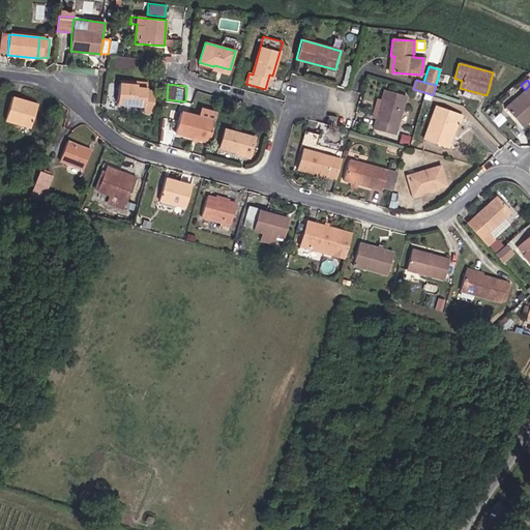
[(153,114),(155,93),(146,92),(147,90),(146,90),(136,89),(137,86),(127,86),(118,85),(117,106),(144,108),(144,113),(153,114)]
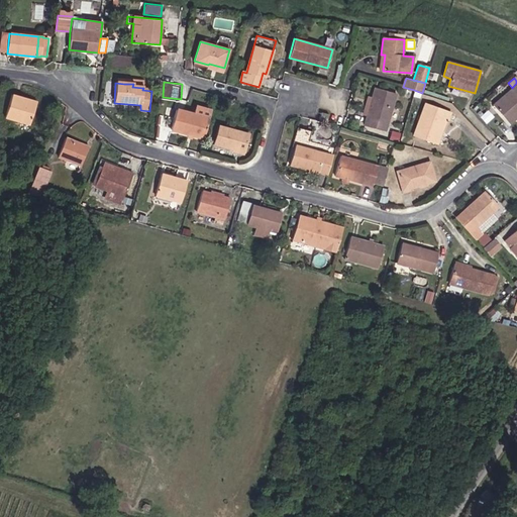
[(509,123),(516,115),(516,83),(512,88),(493,105),(509,123)]
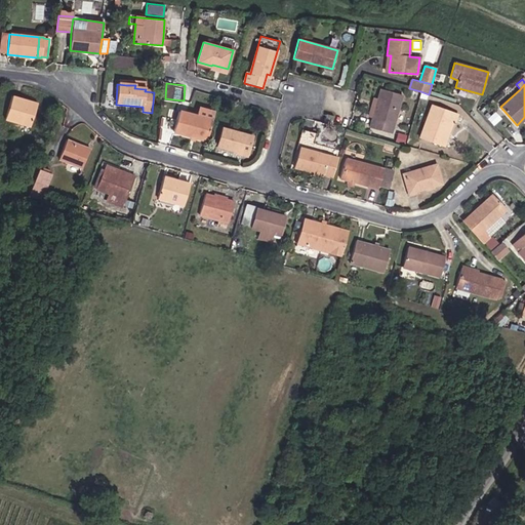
[(394,125),(402,95),(380,89),(377,101),(372,117),(370,127),(382,130),(385,123),(394,125)]
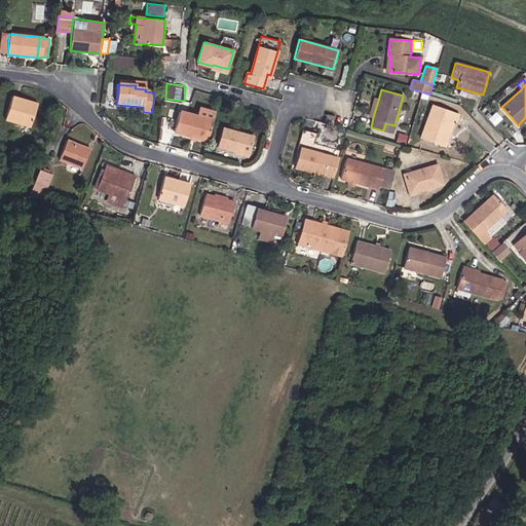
[(30,126),(37,104),(11,97),(5,119),(30,126)]
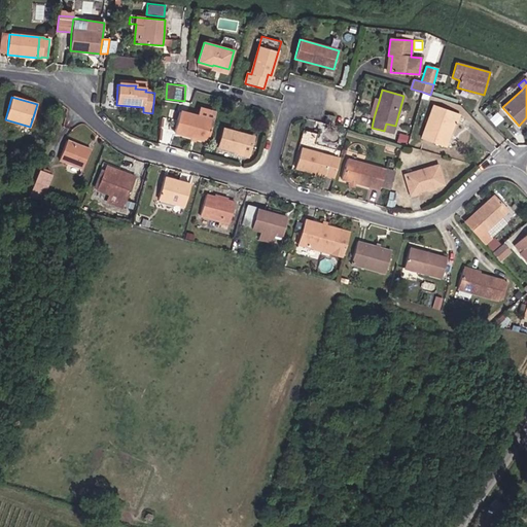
[(374,117),(379,101),(375,100),(370,116),(374,117)]
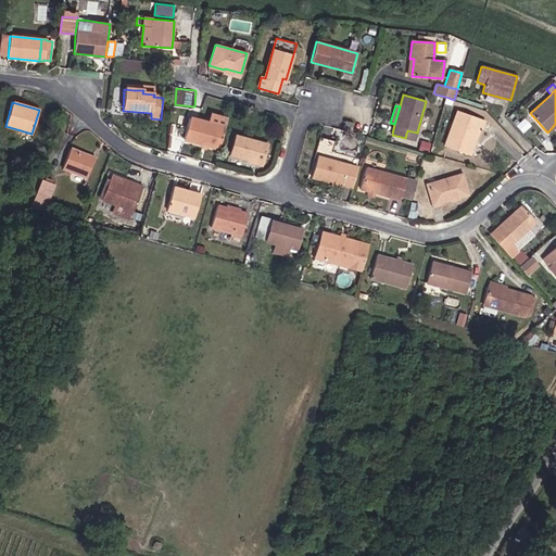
[(482,130),(485,122),(457,112),(444,146),(468,154),(476,128),(480,129),(482,130)]
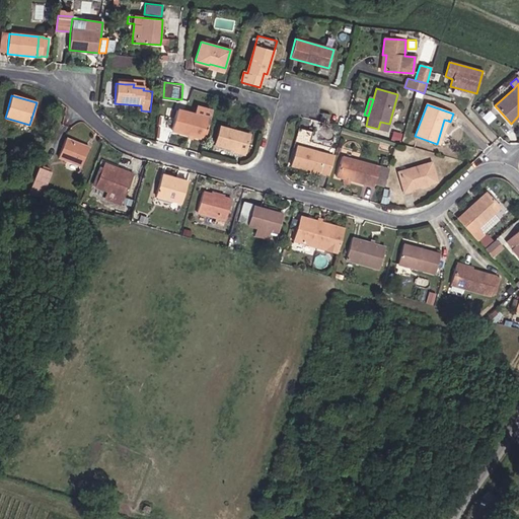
[(204,140),(212,112),(198,107),(196,115),(177,109),(171,131),(189,135),(193,136),(204,140)]
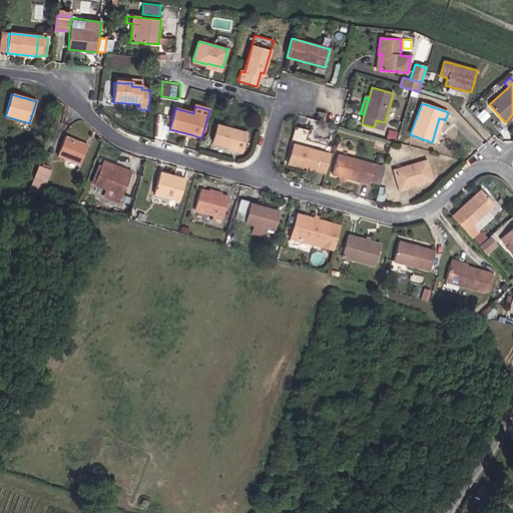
[(326,113),(319,111),(316,120),(324,122),(326,113)]
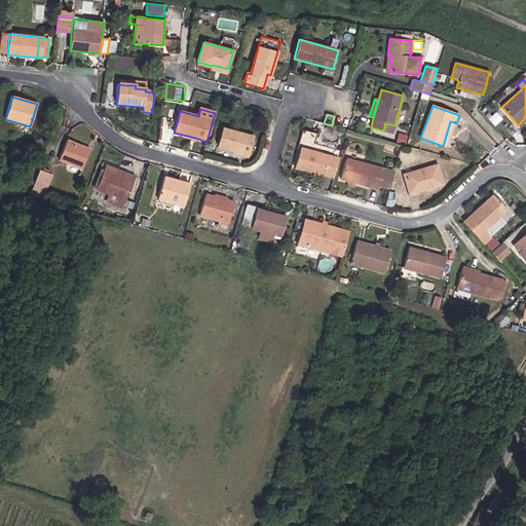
[(447,147),(454,122),(450,121),(443,146),(447,147)]
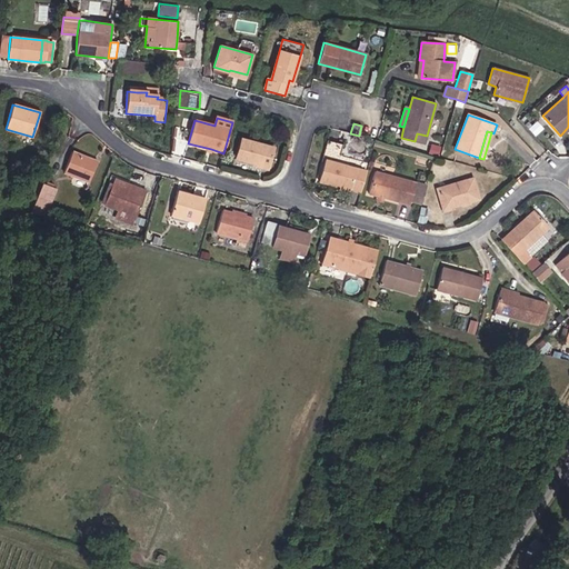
[(425,143),(427,136),(417,133),(415,141),(425,143)]
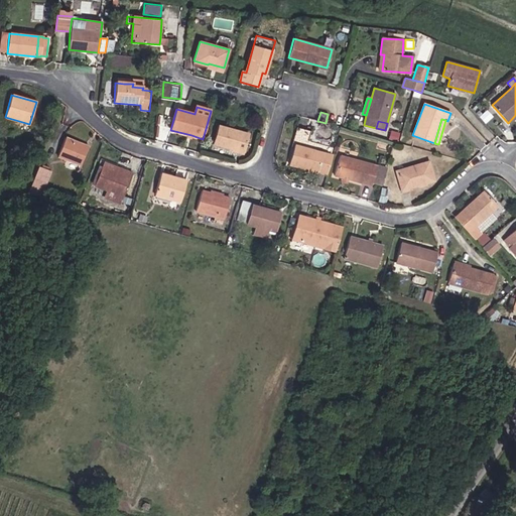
[(244,152),(249,134),(218,125),(213,144),(244,152)]
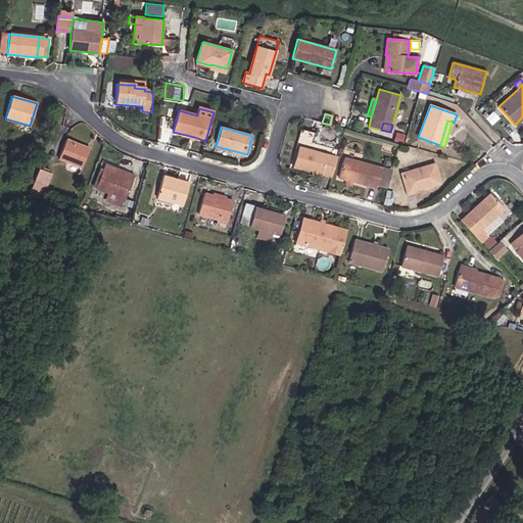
[(331,177),(338,150),(313,143),(315,133),(300,130),(297,139),(299,139),(292,167),(331,177)]
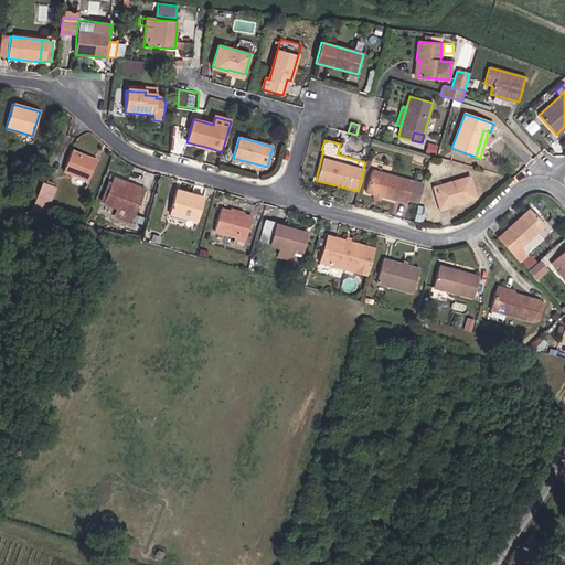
[(89,181),(95,164),(92,163),(93,159),(71,151),(63,171),(89,181)]
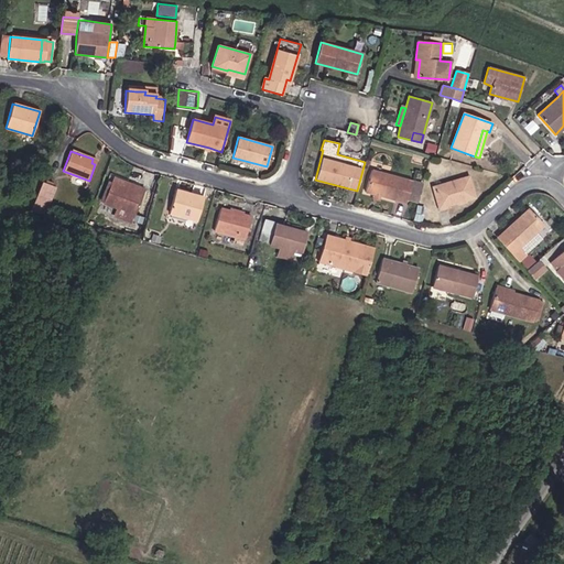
[(419,198),(422,183),(371,170),(365,192),(373,195),(379,196),(405,203),(407,199),(408,195),(419,198)]
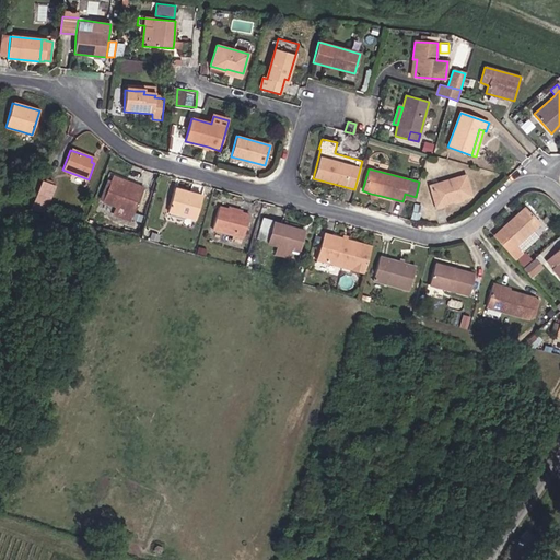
[(137,210),(144,188),(113,176),(103,202),(116,207),(113,214),(130,221),(133,214),(135,214),(137,210)]
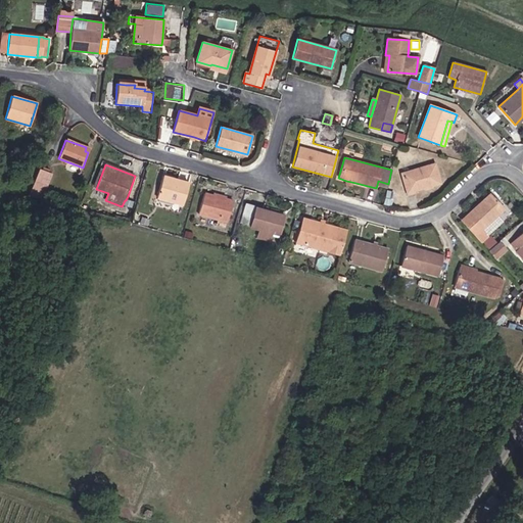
[(408,192),(439,183),(433,164),(401,174),(408,192)]
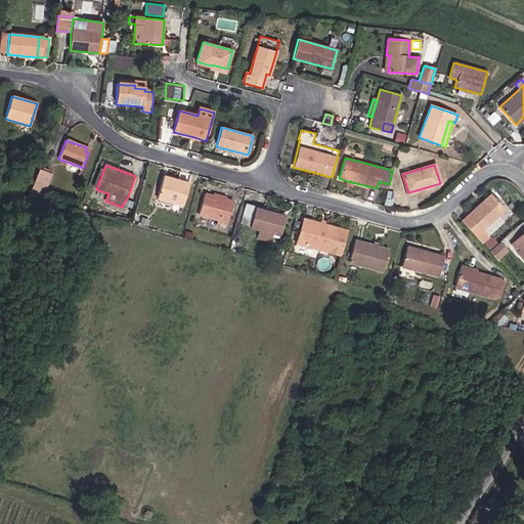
[(45,191),(52,174),(39,169),(32,186),(45,191)]
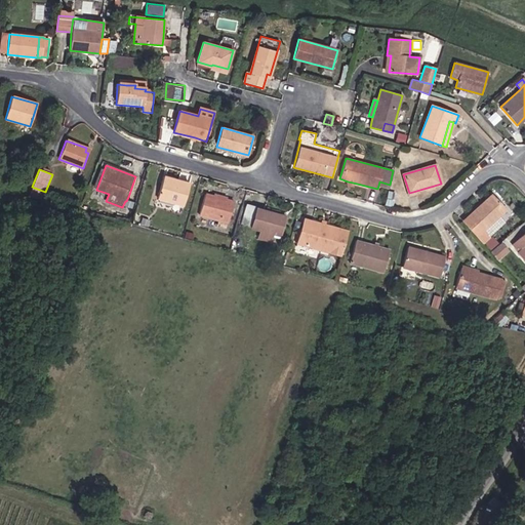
[(96,190),(103,172),(99,171),(93,188),(96,190)]
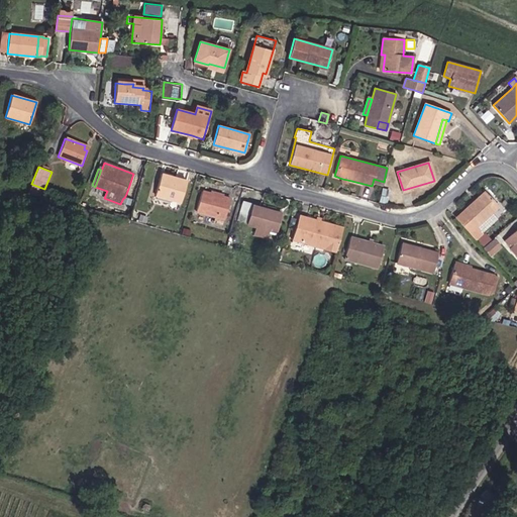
[(181,203),(187,181),(162,174),(156,195),(181,203)]
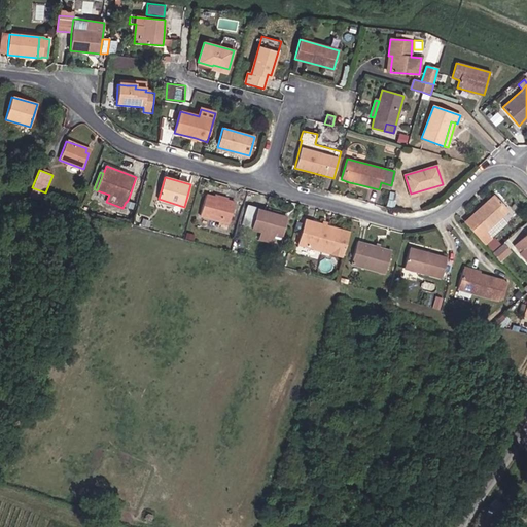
[(42,201),(45,192),(32,187),(29,198),(42,201)]
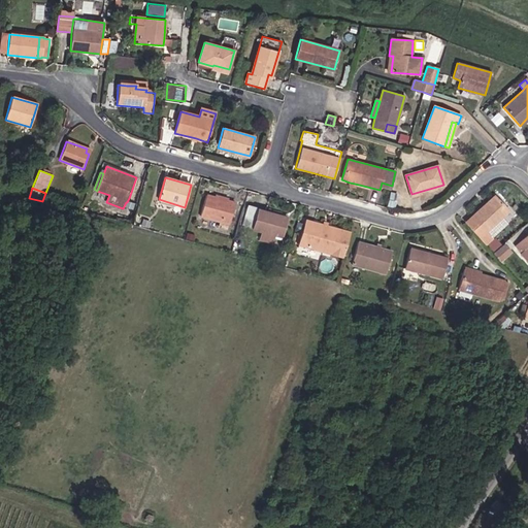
[(230,224),(235,203),(206,195),(200,216),(230,224)]
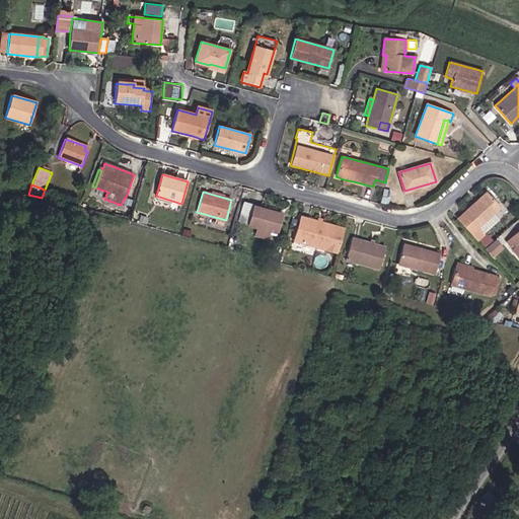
[(490,217),(500,207),(486,192),(475,202),(462,213),(467,219),(461,224),(476,240),(483,235),(476,228),(490,217)]
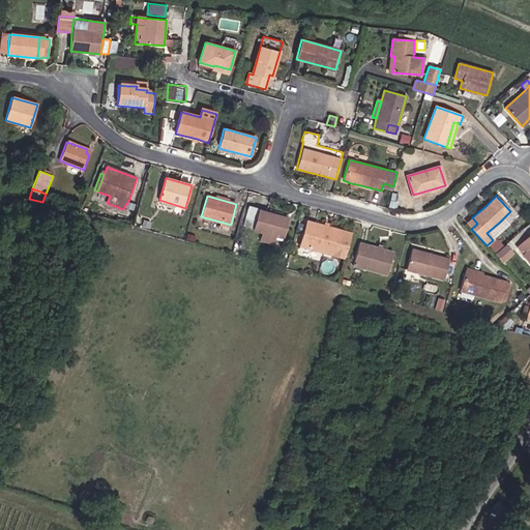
[(117,222),(119,214),(107,210),(104,218),(117,222)]
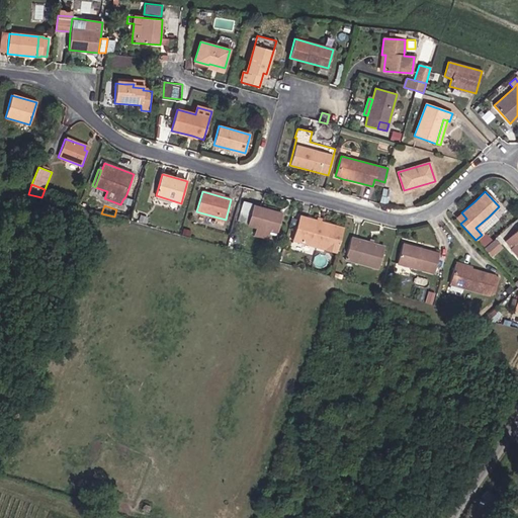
[(276,233),(280,218),(276,217),(277,212),(253,205),(251,211),(248,225),(257,228),(268,231),(276,233)]
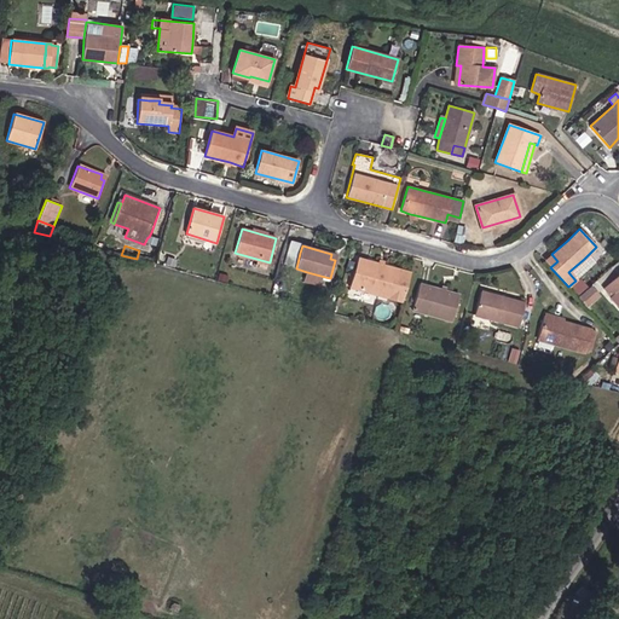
[(296,268),(300,253),(288,249),(284,265),(296,268)]
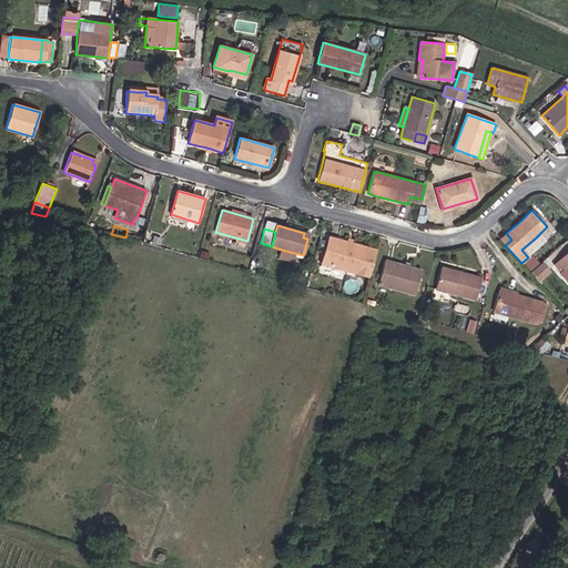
[(505,245),(511,240),(506,233),(500,240),(505,245)]
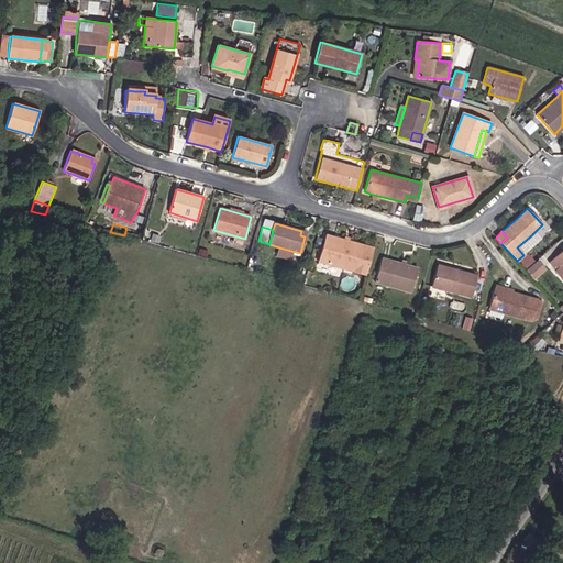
[(353,271),(360,244),(324,234),(317,261),(353,271)]
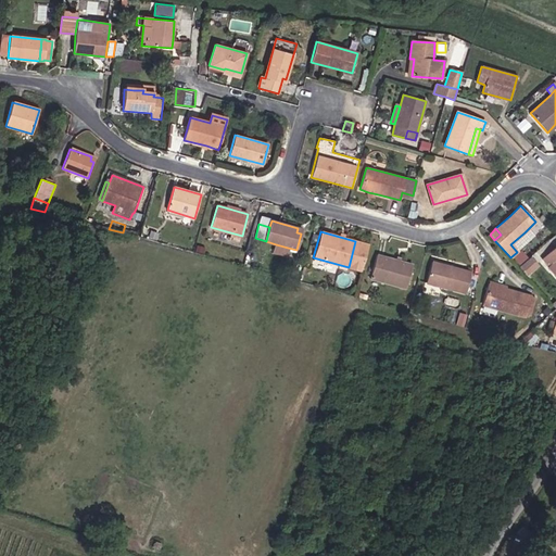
[(288,248),(276,244),(273,253),(286,256),(288,248)]
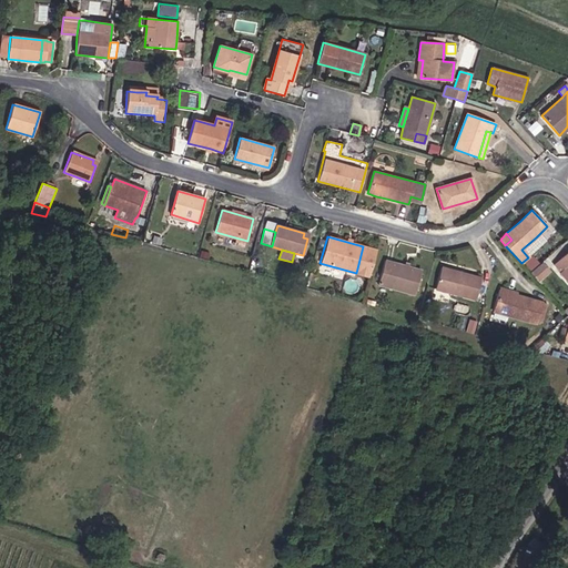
[(567,251),(554,264),(567,280),(567,251)]
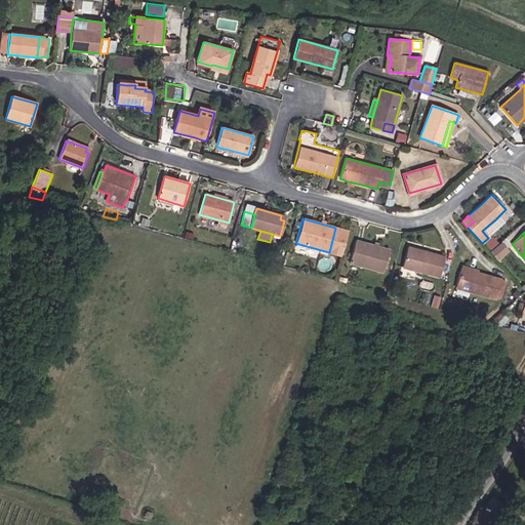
[(382,272),(389,250),(356,241),(350,263),(382,272)]
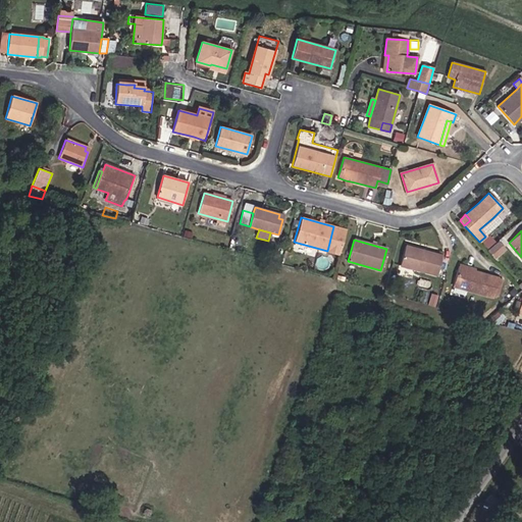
[(493,256),(501,249),(496,243),(487,250),(493,256)]
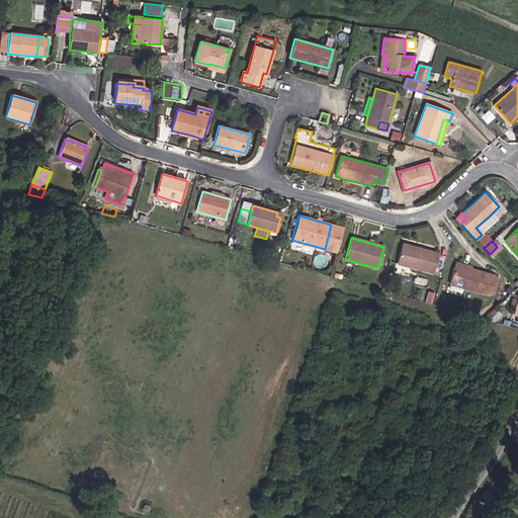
[(433,273),(438,254),(402,244),(397,263),(433,273)]
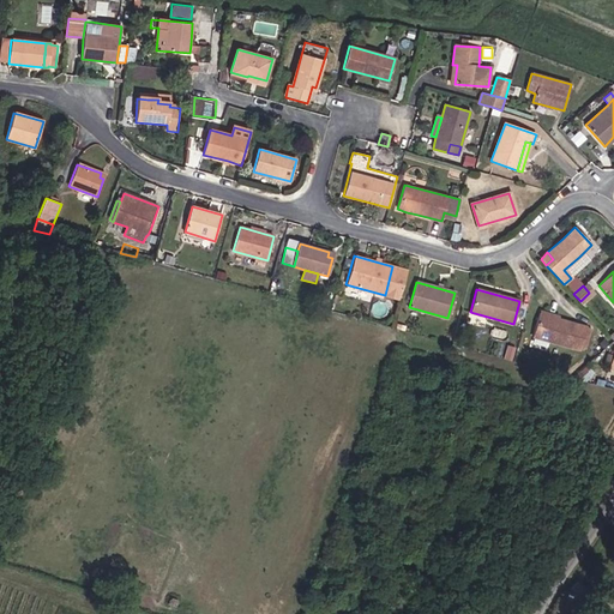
[(579,349),(587,326),(539,313),(533,336),(579,349)]
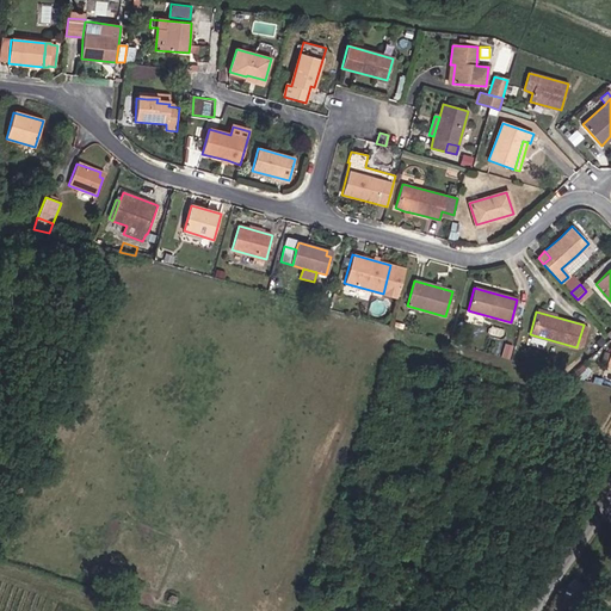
[(587,591),(573,580),(567,586),(581,598),(587,591)]
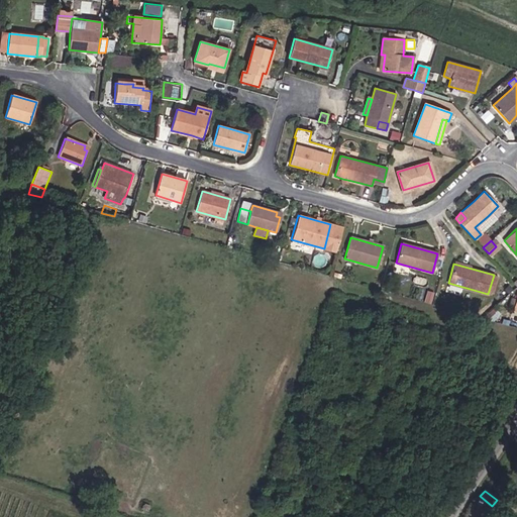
All buildings are outlined.
